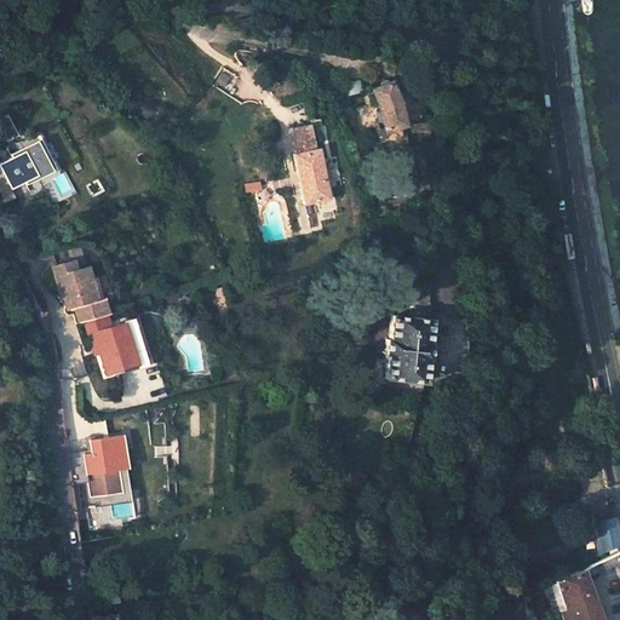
[(580,0),(581,10),(584,15),(587,16),(592,15),(593,10),(593,0),(580,0)]
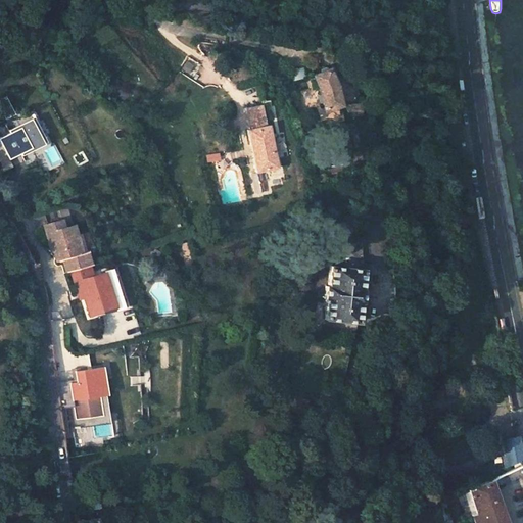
[(314,74),(321,92),(324,110),(341,104),(337,85),(329,67),(314,74)]
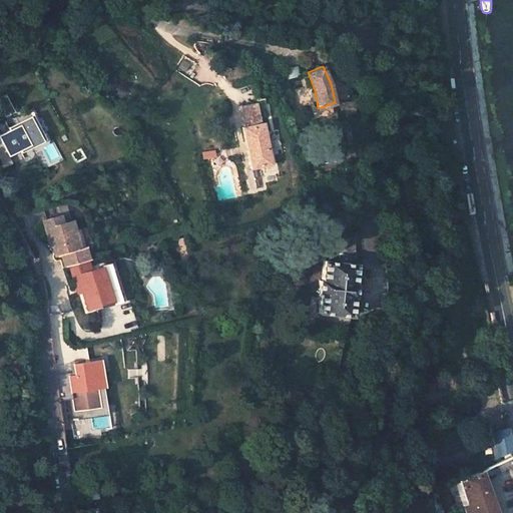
[(353,100),(352,100),(344,102),(345,112),(354,111),(353,100)]
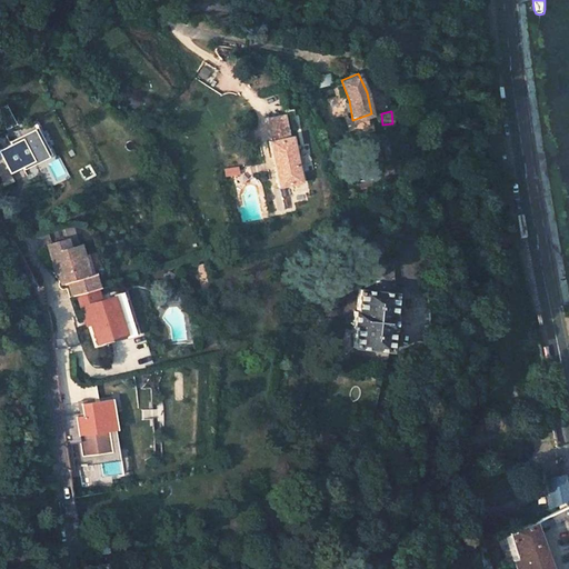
[(267,116),(271,139),(268,139),(277,186),(301,181),(292,135),(289,135),(286,112),(267,116)]
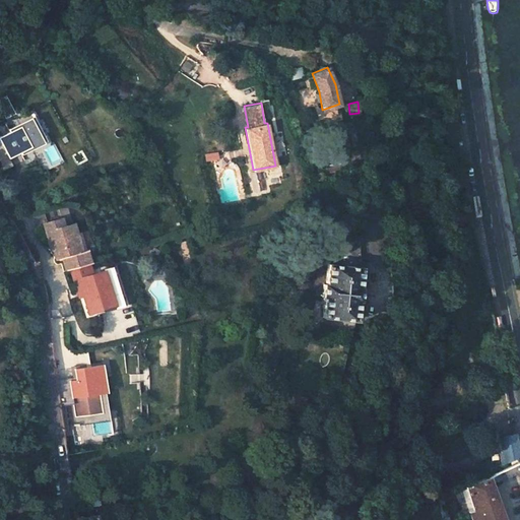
[(41,142),(30,121),(0,135),(0,147),(5,158),(41,142)]
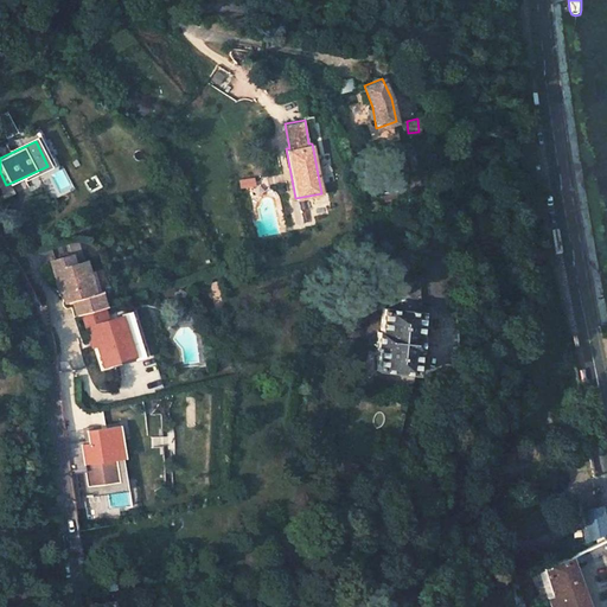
[(101,319),(94,294),(84,296),(78,276),(81,275),(77,263),(65,267),(64,259),(48,263),(55,285),(58,283),(64,305),(69,302),(74,318),(77,317),(81,330),(89,327),(95,345),(93,346),(101,374),(119,368),(119,365),(140,359),(129,325),(126,326),(122,312),(101,319)]
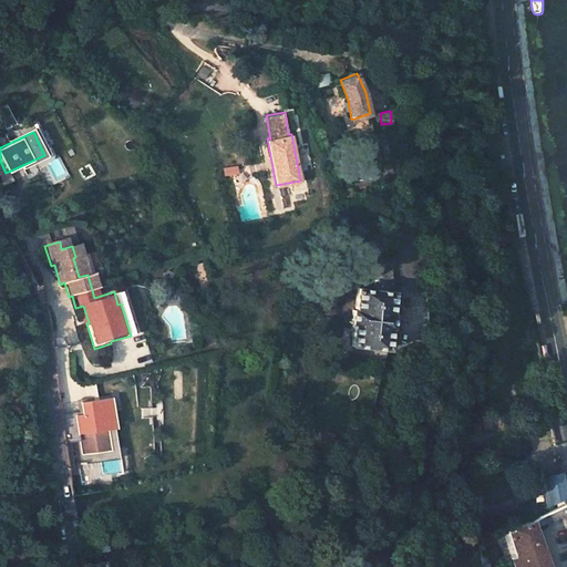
[(352,346),(387,349),(388,350),(390,328),(391,328),(392,313),(391,312),(393,291),(358,288),(356,310),(353,309),(351,322),(354,323),(352,346)]
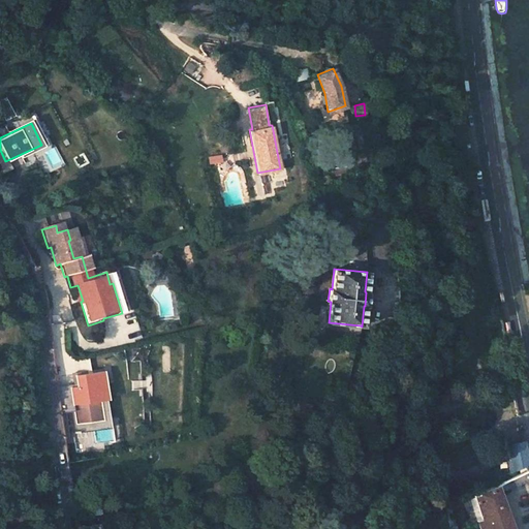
[(81,302),(83,301),(78,285),(70,287),(75,304),(81,302)]
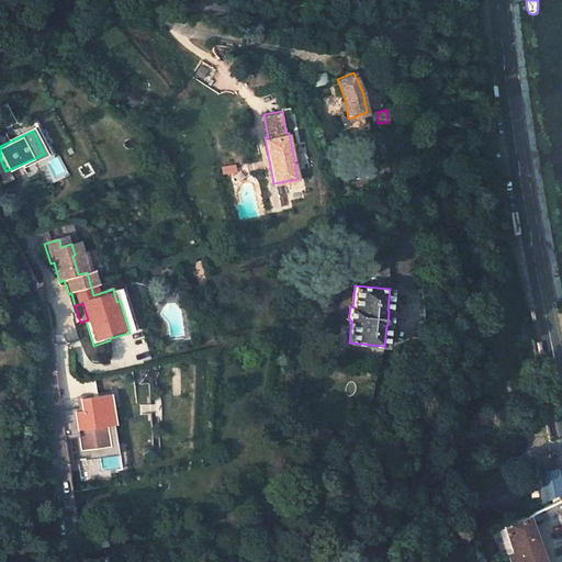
[(108,400),(105,388),(94,391),(97,393),(103,397),(108,400)]
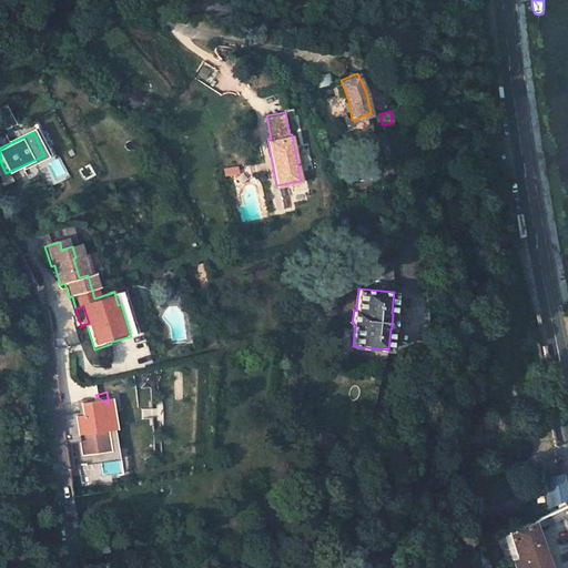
[(109,404),(104,402),(98,397),(95,395),(85,397),(88,404),(84,408),(74,411),(78,433),(91,432),(91,450),(110,446),(107,427),(113,426),(109,404)]
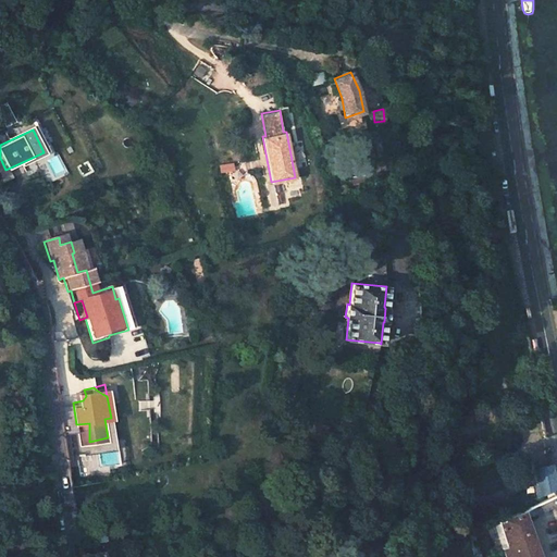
[(84,390),(71,392),(73,403),(83,400),(86,396),(84,390)]
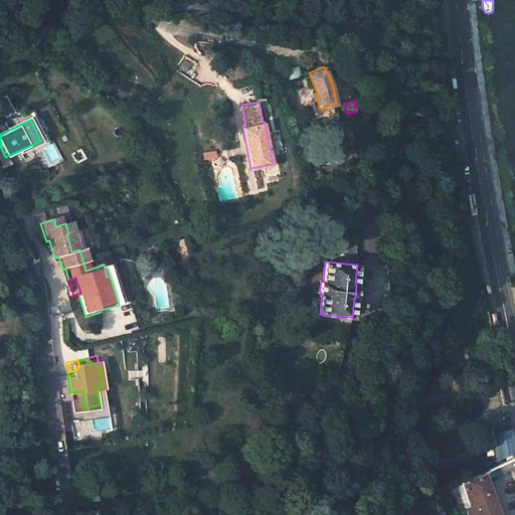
[(107,403),(103,386),(97,387),(100,404),(107,403)]
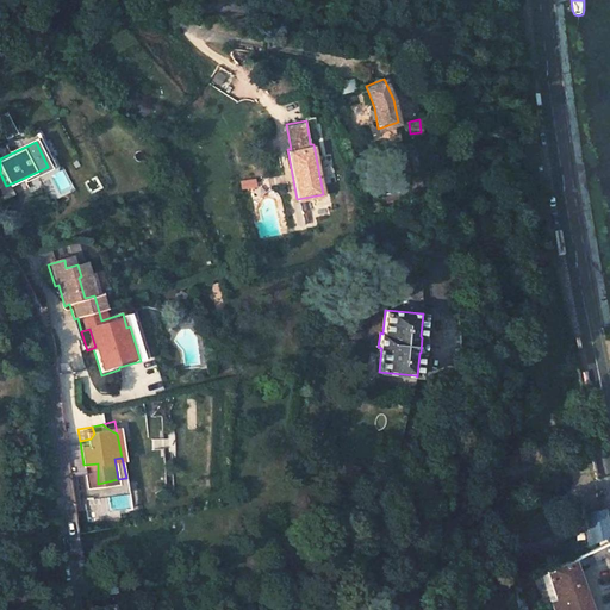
[(353,484),(359,465),(344,461),(338,480),(353,484)]
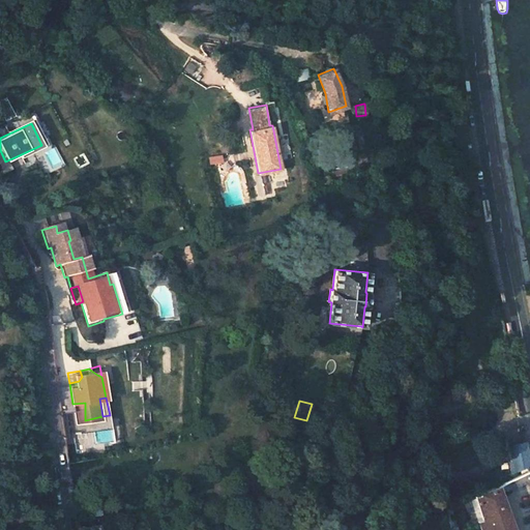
[(527,466),(523,442),(507,445),(511,473),(527,466)]
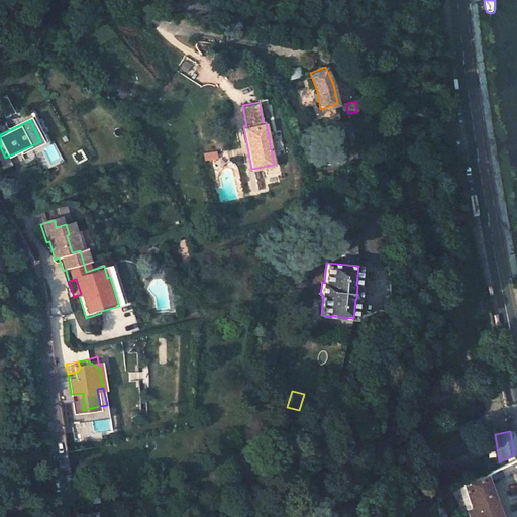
[(516,456),(514,458),(490,473),(492,480),(516,468),(516,456)]
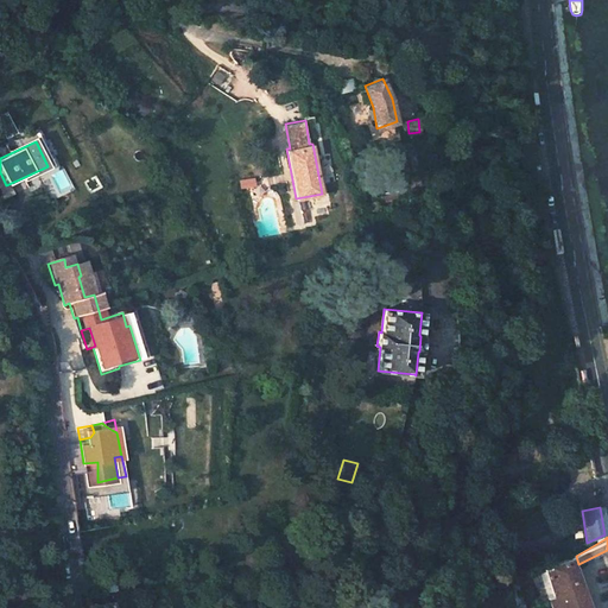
[(553,594),(548,596),(551,607),(587,607),(571,558),(556,564),(545,569),(553,594)]
